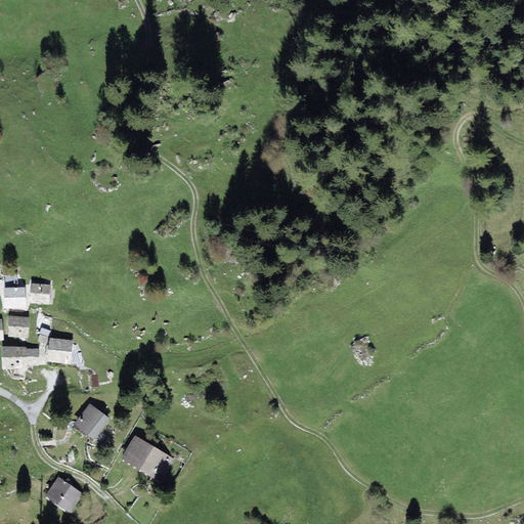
[(49,304),(51,286),(31,284),(30,303),(49,304)]
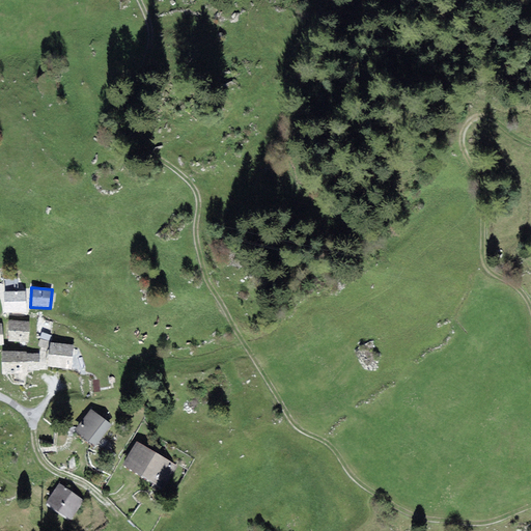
[(27,311),(26,291),(4,292),(5,312),(27,311)]
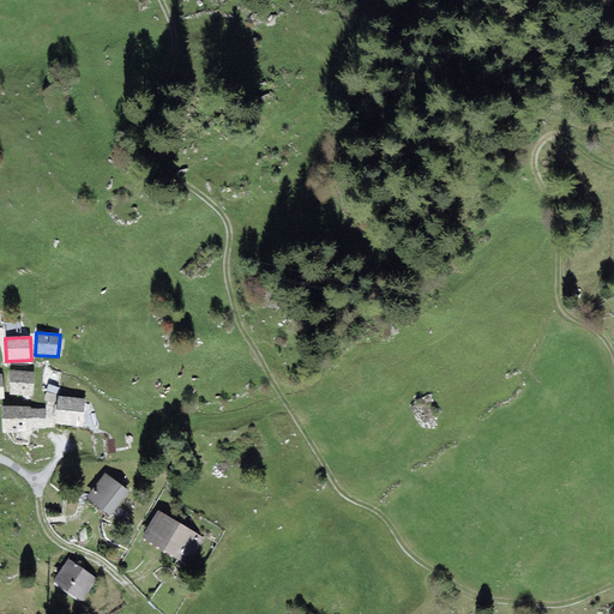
[(34,396),(35,372),(11,371),(10,395),(34,396)]
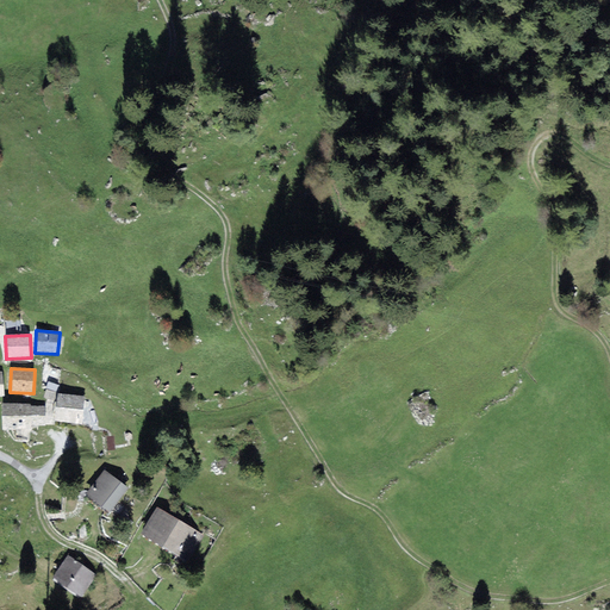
[(82,424),(85,397),(58,393),(54,421),(82,424)]
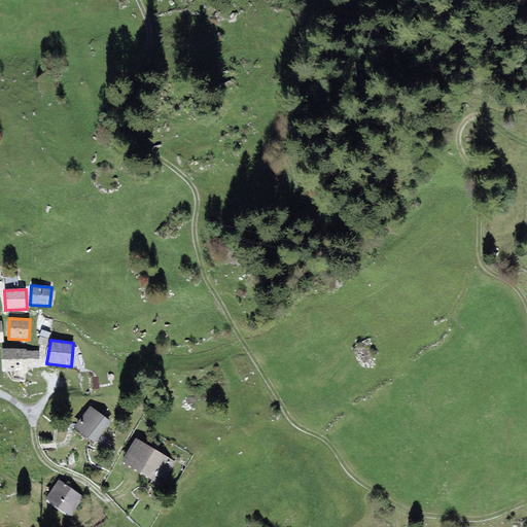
[(26,349),(2,349),(2,372),(27,371),(27,369),(39,367),(38,350),(27,351),(26,349)]
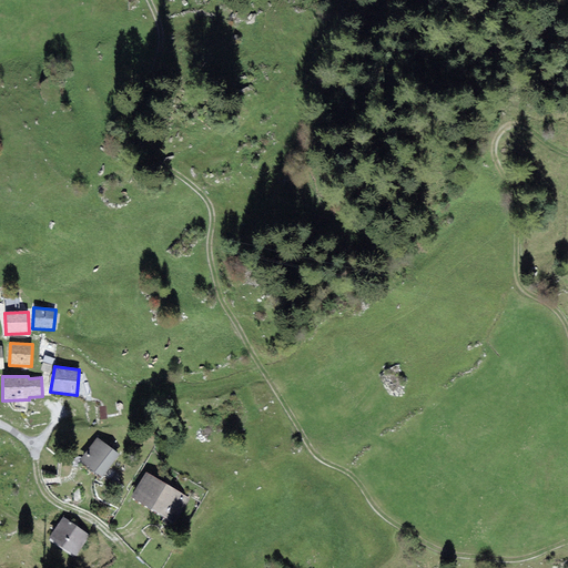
[(101,477),(120,455),(98,437),(80,460),(101,477)]
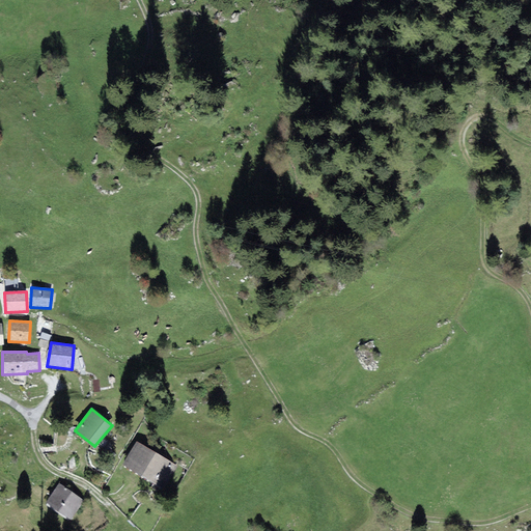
[(178,467),(136,442),(122,466),(165,490),(178,467)]
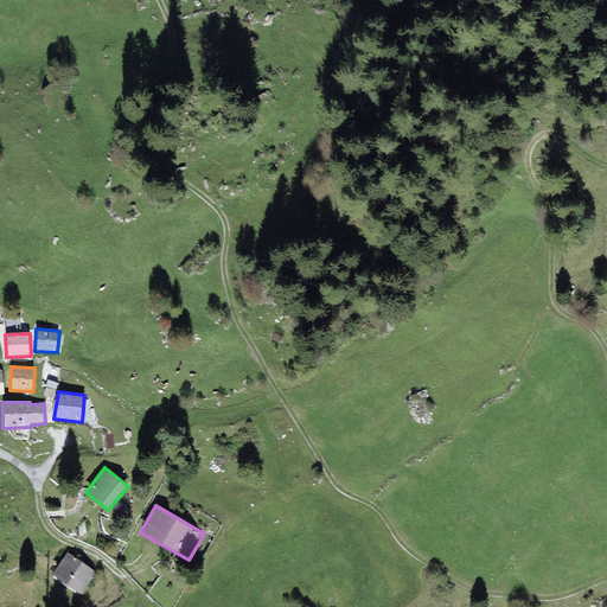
[(96,573),(66,553),(51,575),(80,595),(96,573)]
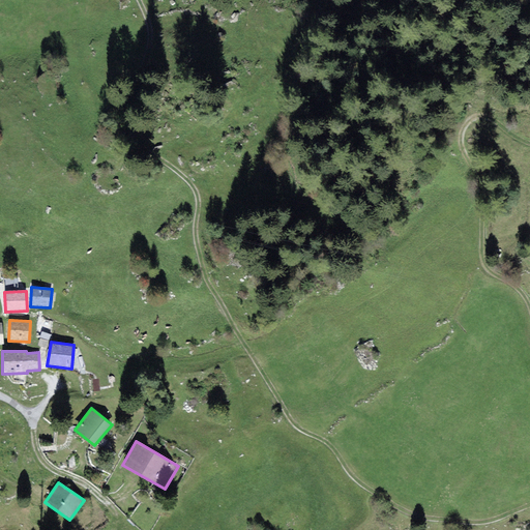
All buildings are outlined.
